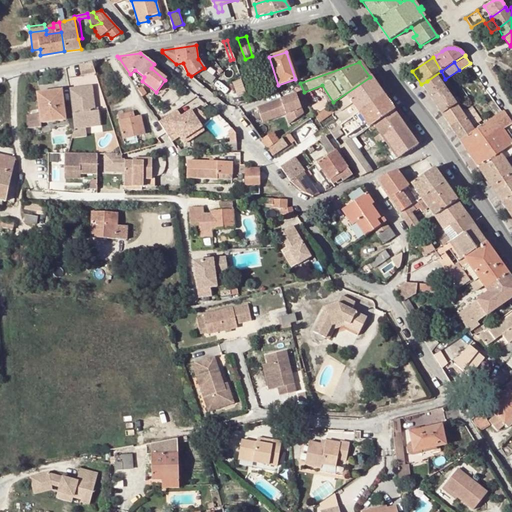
[(92,64),(79,66),(81,77),(95,74),(92,64)]
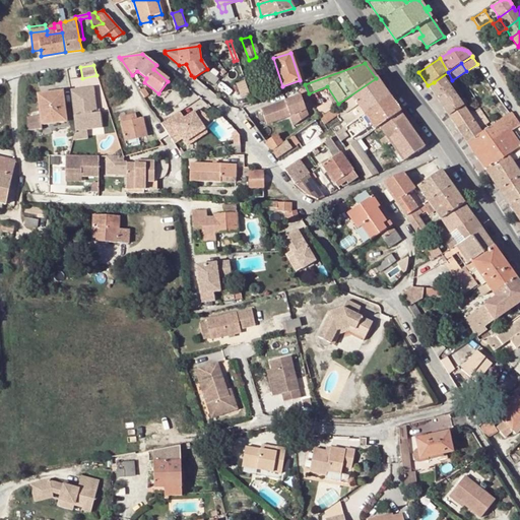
[(448,84),(452,80),(448,72),(434,82),(428,85),(434,94),(448,84)]
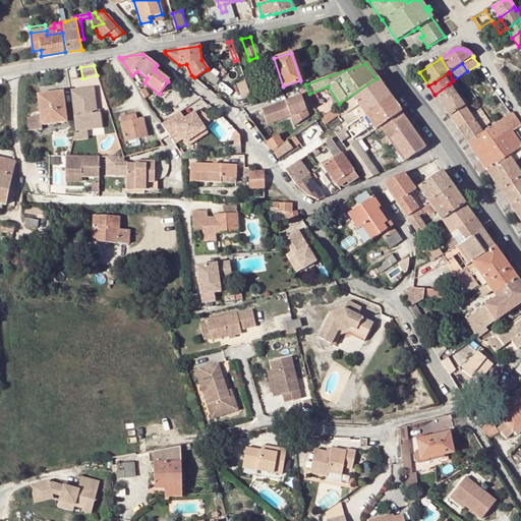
[(48,77),(39,78),(40,87),(49,85),(48,77)]
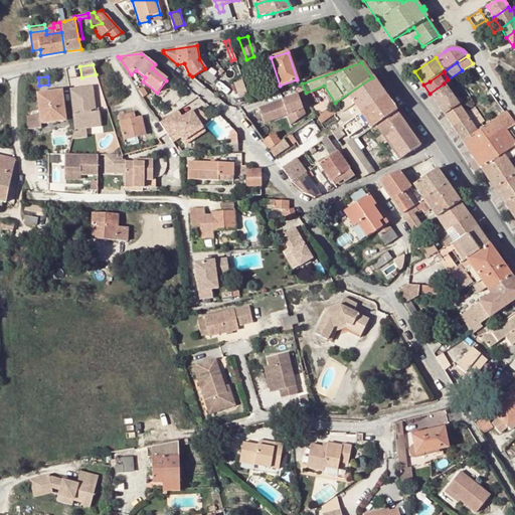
[(335,103),(342,113),(341,114),(343,116),(356,107),(361,114),(385,97),(374,80),(372,77),(335,103)]
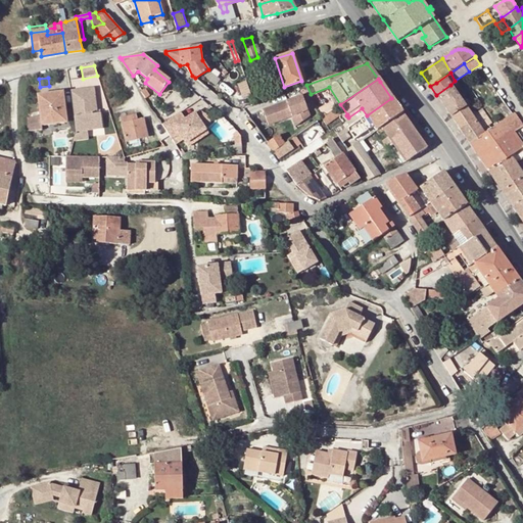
[(436,95),(450,116),(466,107),(471,103),(468,98),(462,102),(450,85),(436,95)]
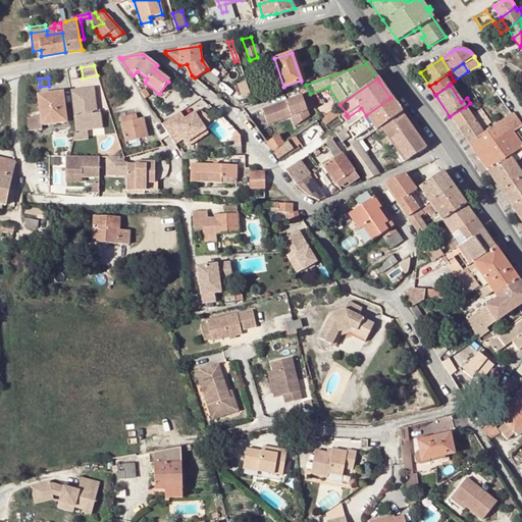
[(251,96),(247,87),(242,89),(246,98),(251,96)]
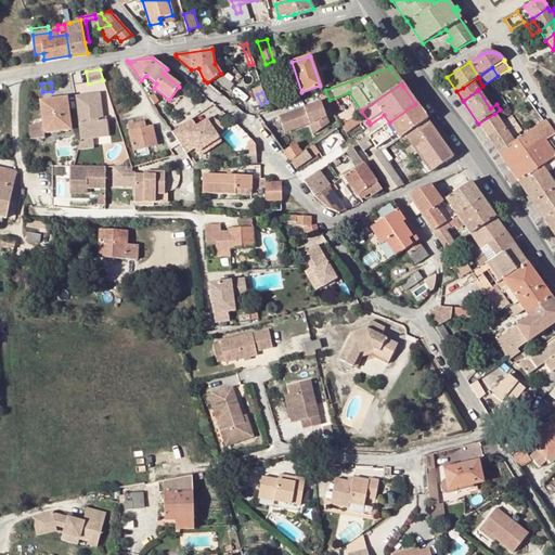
[(100,94),(75,97),(80,140),(92,139),(108,137),(106,120),(103,121),(100,94)]
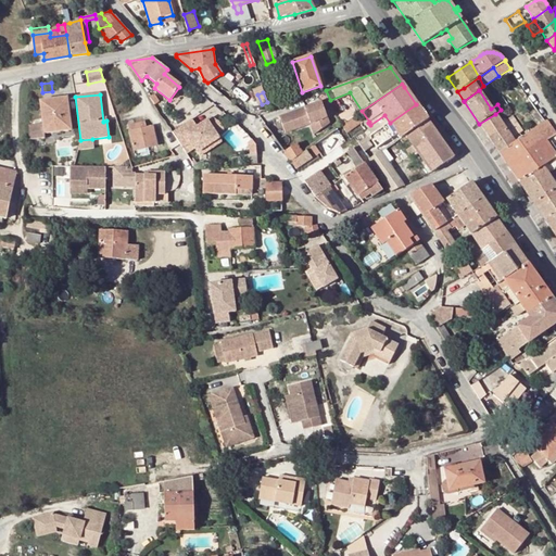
[(154,95),(150,98),(154,104),(159,101),(154,95)]
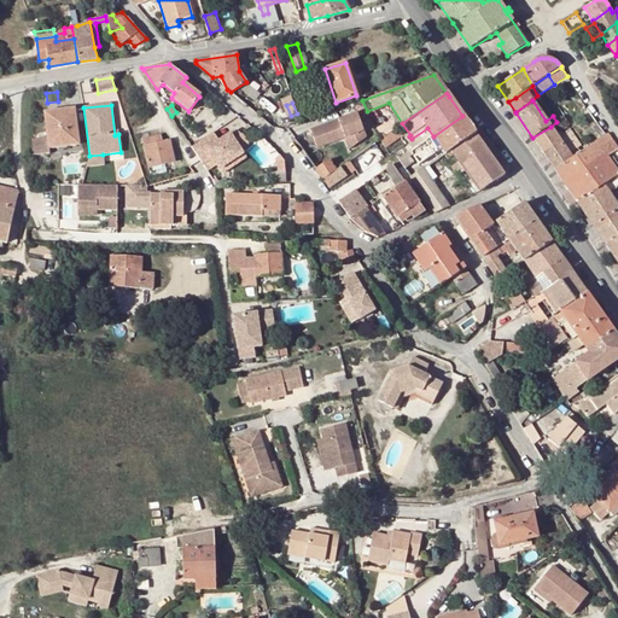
[(48,138),(48,141),(65,140),(66,146),(79,145),(75,109),(45,112),(48,138)]
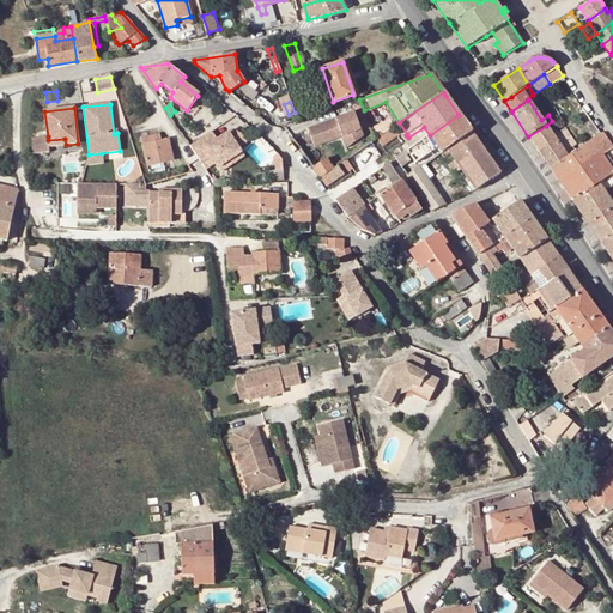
[(359,137),(351,113),(304,129),(309,140),(316,137),(321,139),(322,143),(339,137),(343,149),(359,137)]
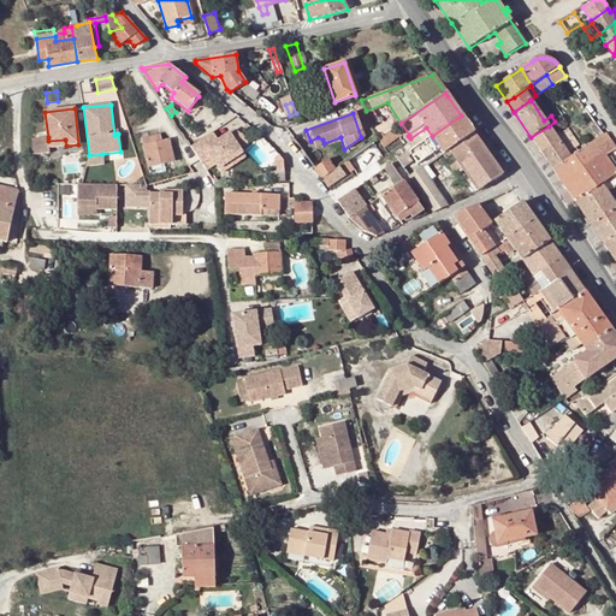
[(461,116),(432,136),(437,143),(467,123),(461,116)]
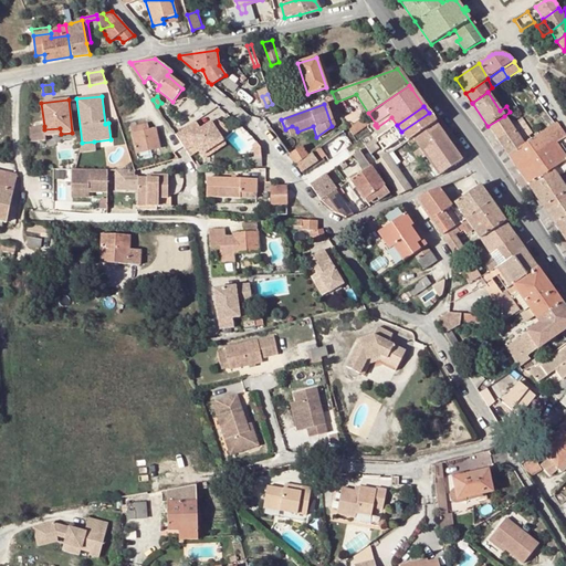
[(376,124),(368,113),(364,116),(368,123),(371,127),(373,126),(375,125),(376,124)]
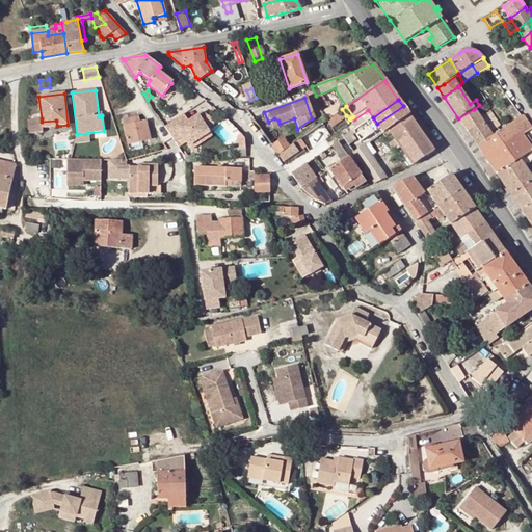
[(381,130),(383,132),(409,115),(403,106),(377,124),(381,130)]
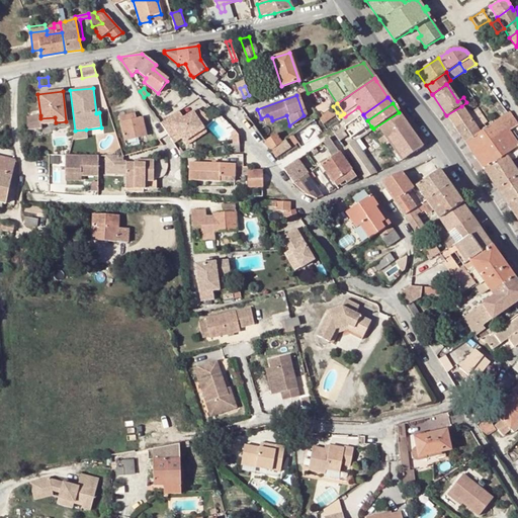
[(333,106),(318,117),(323,123),(337,112),(333,106)]
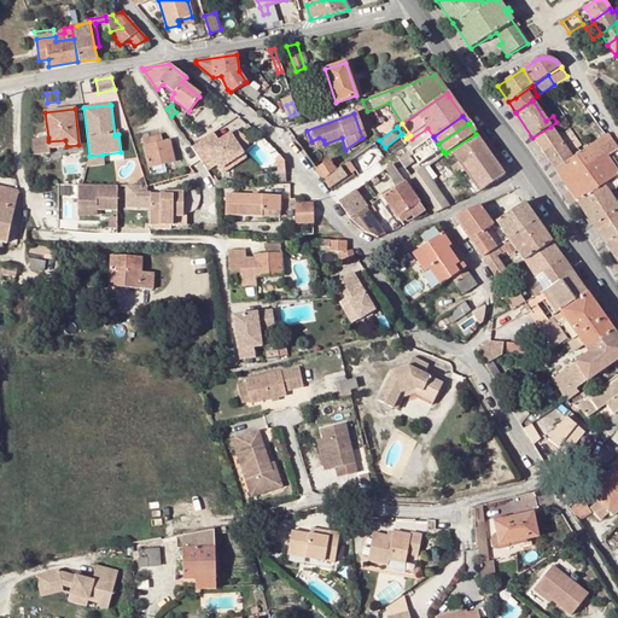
[(572,158),(551,127),(532,138),(555,170),(572,158)]
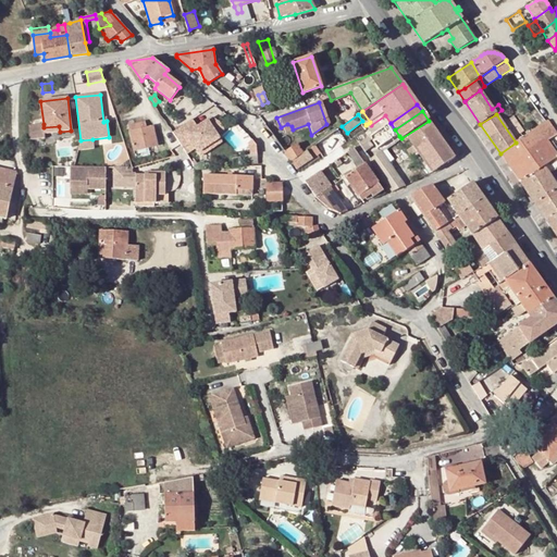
[(367,124),(373,135),(384,127),(391,123),(385,115),(371,125),(369,123),(367,124)]
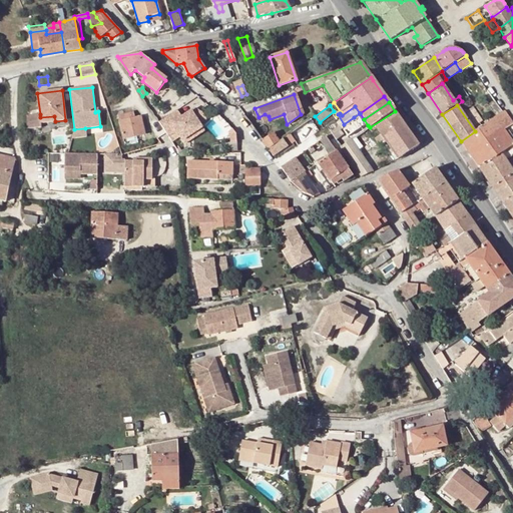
[(502,113),(475,131),(461,141),(479,168),(501,153),(503,152),(512,144),(512,143),(504,130),(512,123),(512,122),(511,120),(505,111),(501,106),(498,108),(502,113)]
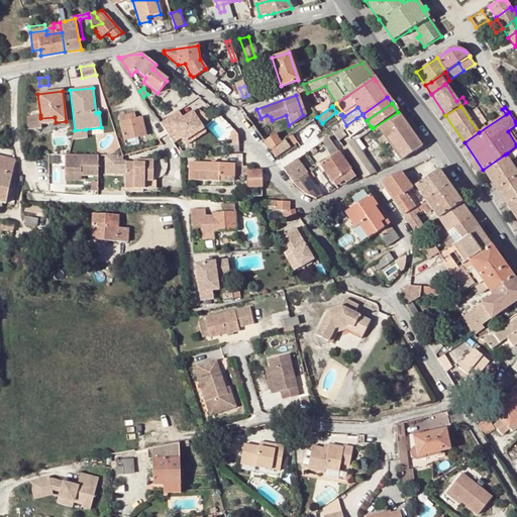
[(179,110),(161,122),(174,141),(181,137),(183,140),(203,127),(201,124),(205,121),(203,117),(205,115),(203,113),(198,109),(183,117),(179,110)]
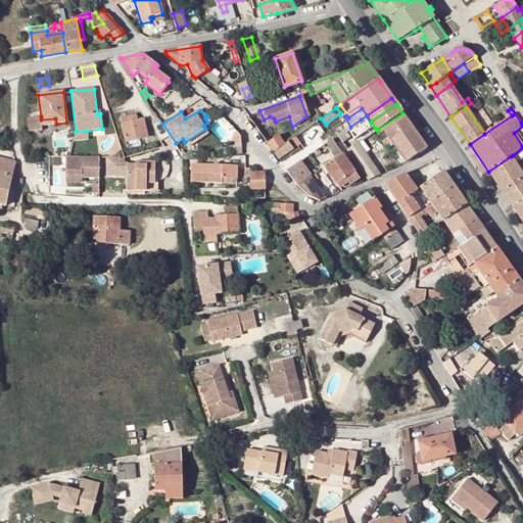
[(391,141),(413,128),(402,113),(377,130),(376,131),(378,134),(384,131),(391,141)]
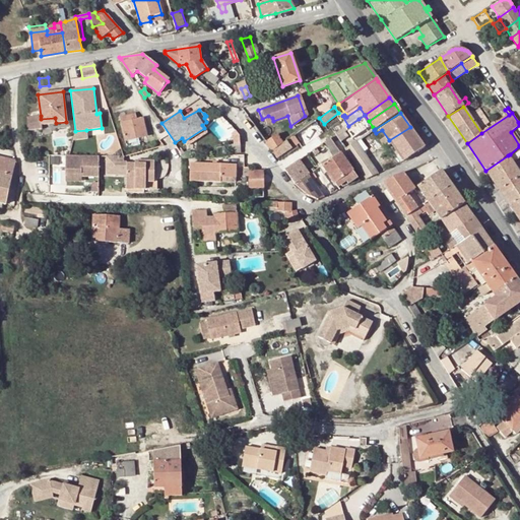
[(135,114),(120,117),(125,140),(146,136),(142,118),(136,119),(135,114)]
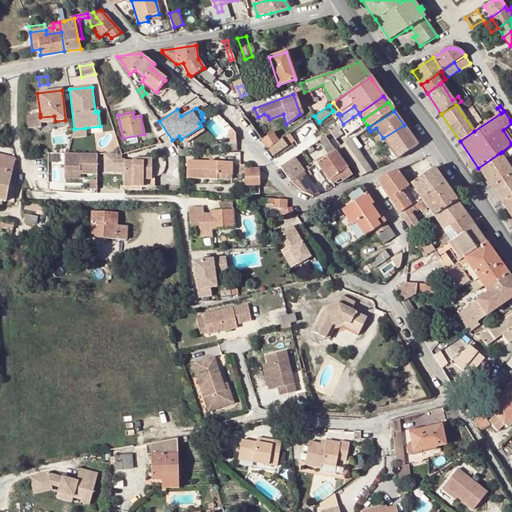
[(40,117),(40,114),(27,115),(27,128),(41,127),(41,122),(40,117)]
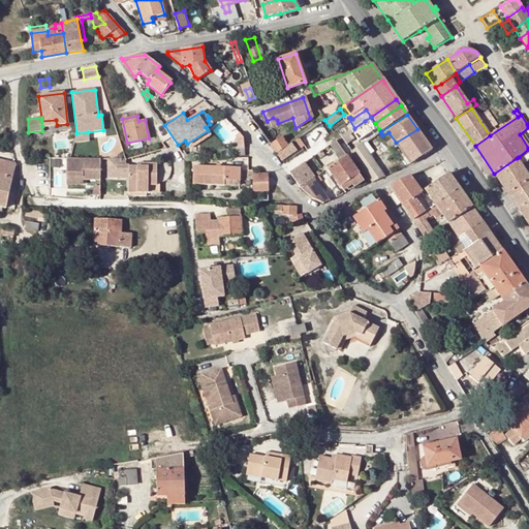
[(354,128),(342,136),(349,148),(373,131),(370,127),(365,121),(354,128)]
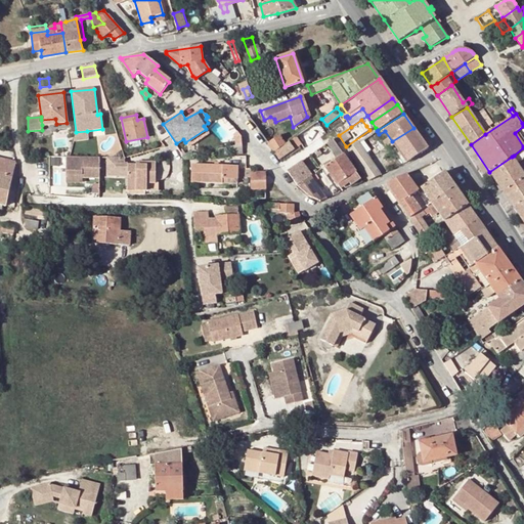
[(296,136),(301,143),(304,147),(324,133),(317,122),(296,136)]
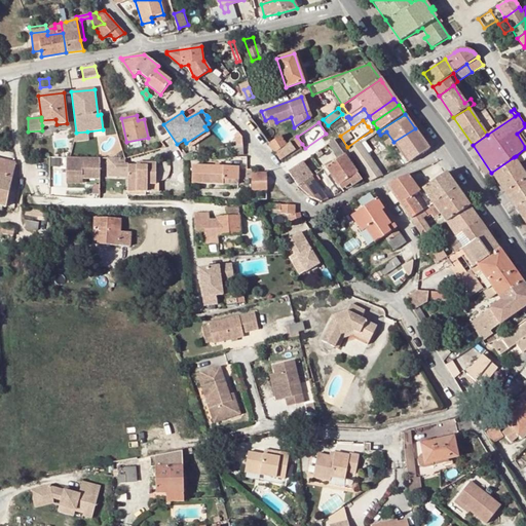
[(415,128),(393,142),(408,163),(429,149),(420,137),(415,128)]
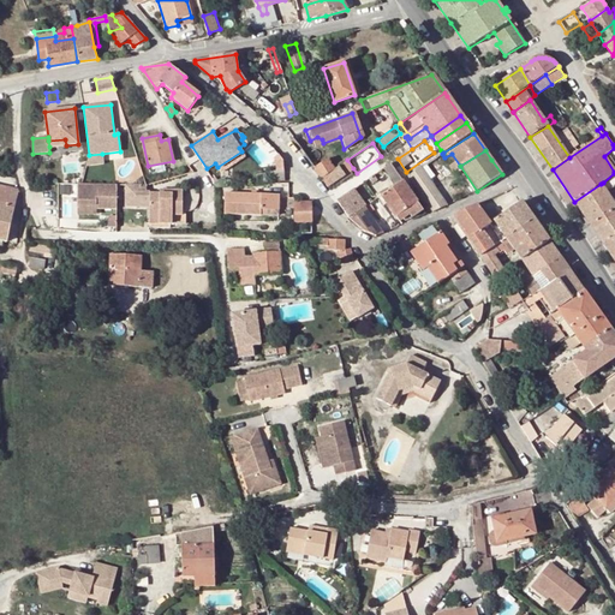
[(244,156),(242,151),(218,167),(221,172),(244,156)]
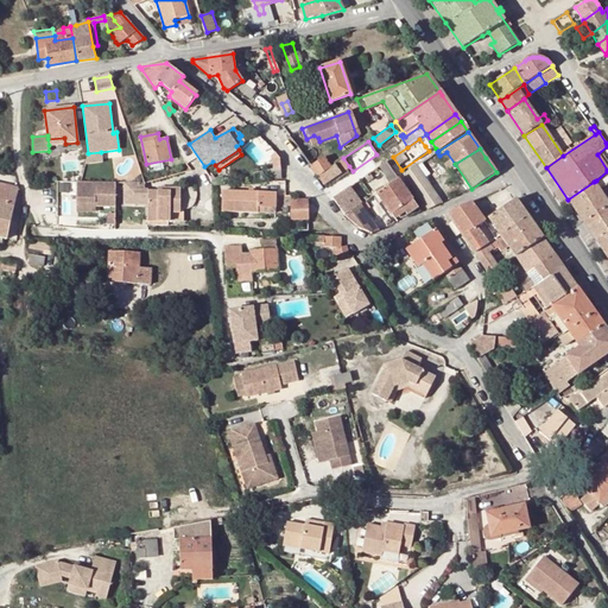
[(101,152),(88,153),(84,164),(102,163),(101,152)]
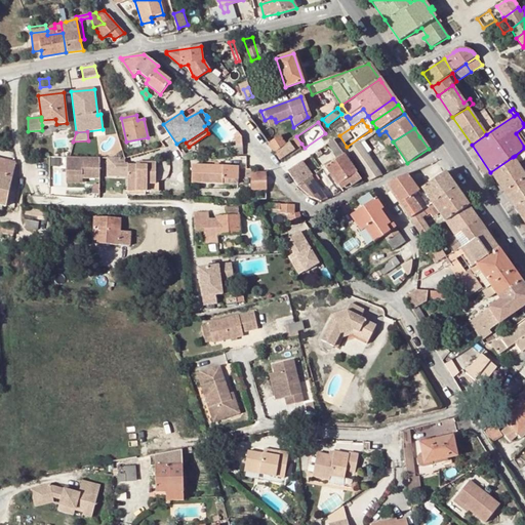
[(375,132),(350,151),(370,179),(382,174),(364,148),(380,136),(379,134),(377,131),(375,132)]
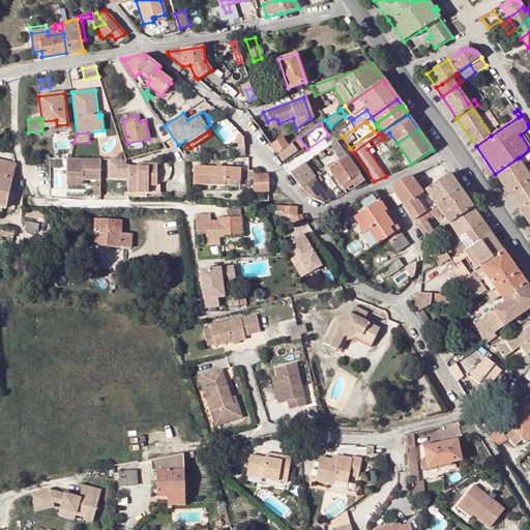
[(239,147),(251,147),(241,136),(238,138),(239,140),(239,147)]
